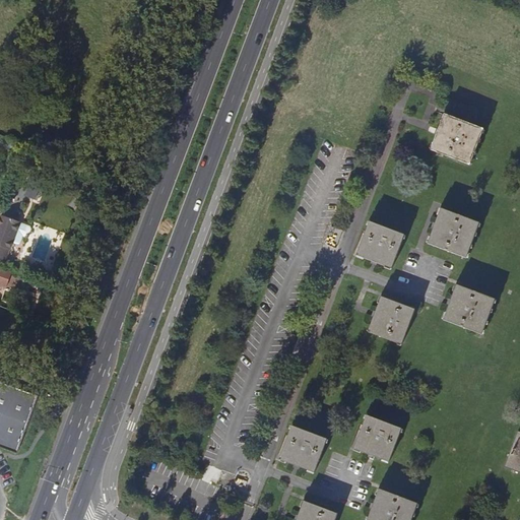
[(483,129),(444,114),(438,128),(430,149),(470,165),(483,129)]
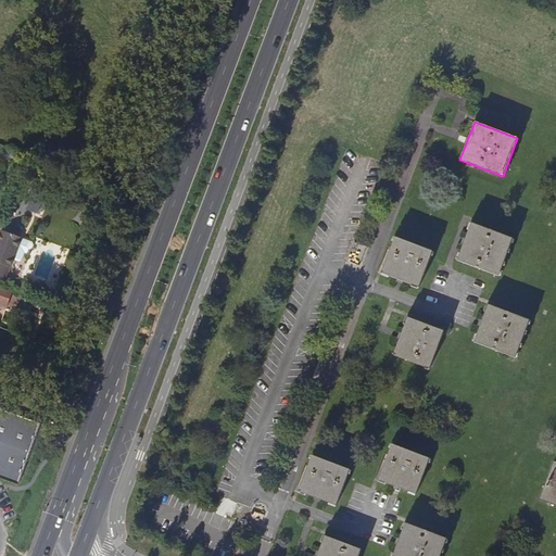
[(470,223),(468,228),(466,236),(457,261),(498,276),(513,238),(470,223)]
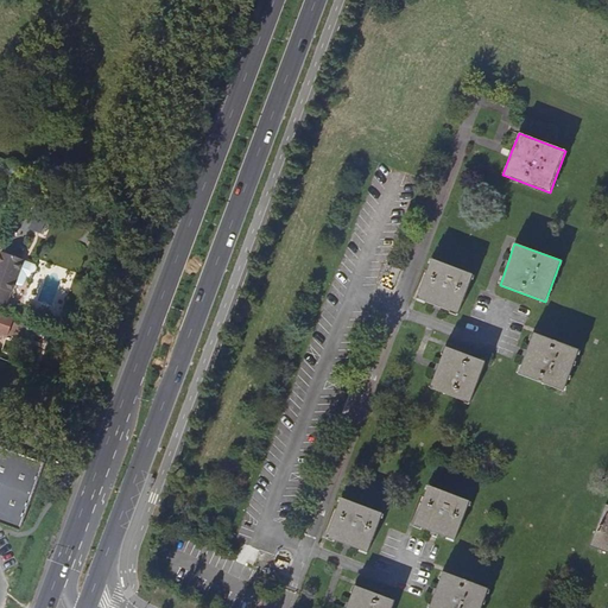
[(25,259),(2,251),(0,258),(0,301),(7,304),(12,291),(13,291),(17,283),(21,285),(24,284),(27,274),(32,277),(35,276),(38,267),(37,264),(25,259)]
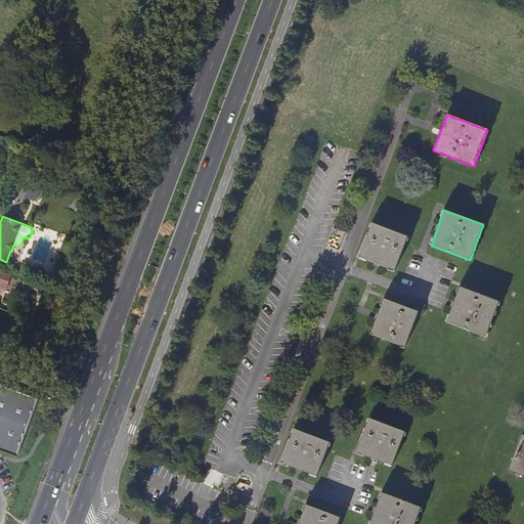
[(394,270),(407,236),(372,223),(368,232),(359,257),(394,270)]
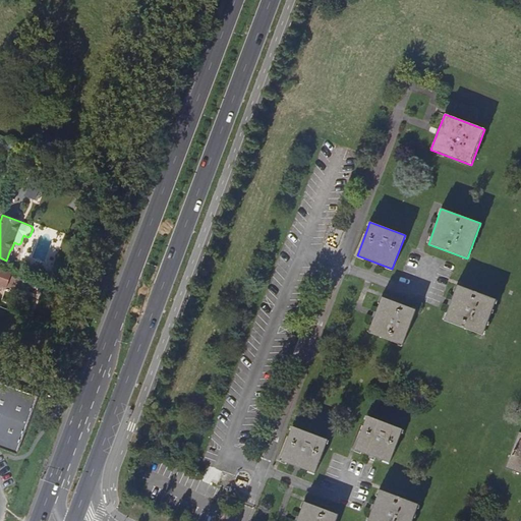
[(12,273),(2,269),(0,273),(0,284),(7,287),(12,273)]
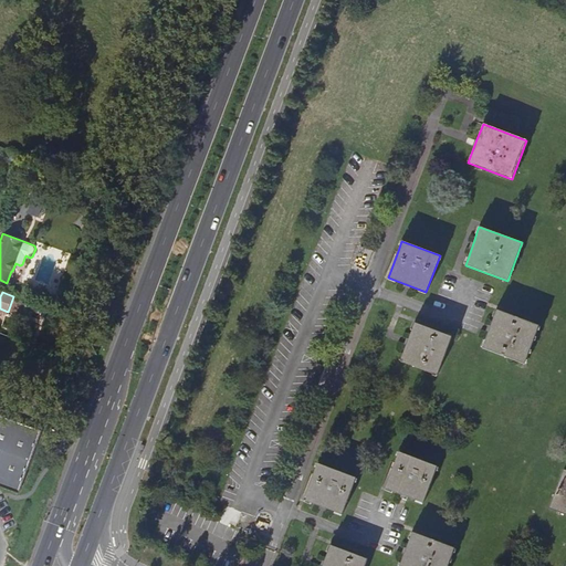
[(540,325),(524,320),(498,310),(491,326),(482,348),(524,364),(540,325)]
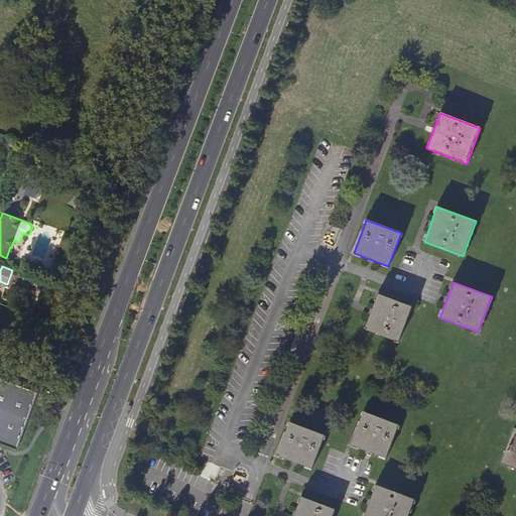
[(378,293),(370,313),(365,329),(398,342),(411,306),(378,293)]
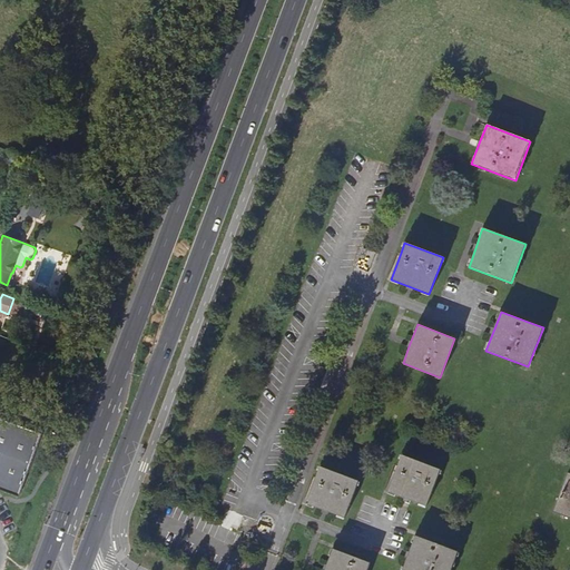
[(0,418),(0,489),(19,497),(33,457),(41,433),(0,418)]
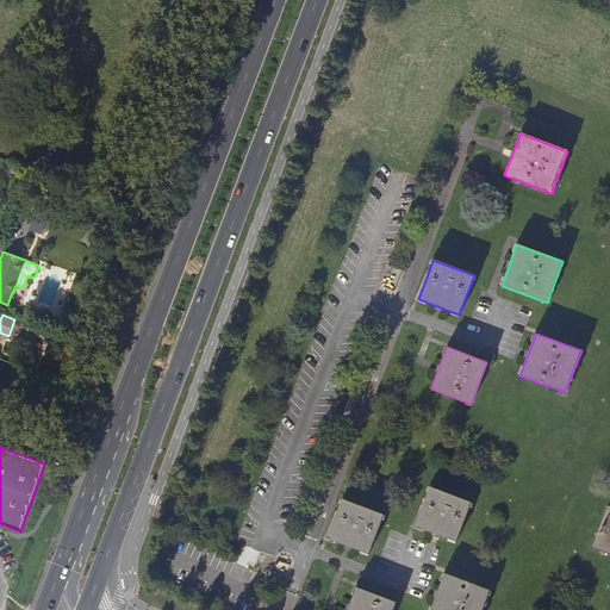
[(472,503),(430,487),(416,526),(456,542),(472,503)]
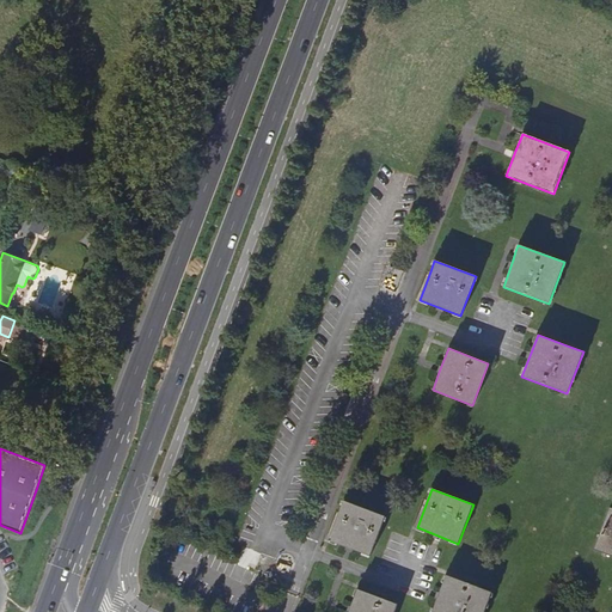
[(329,540),(347,548),(354,550),(369,556),(385,516),(343,500),(329,540)]
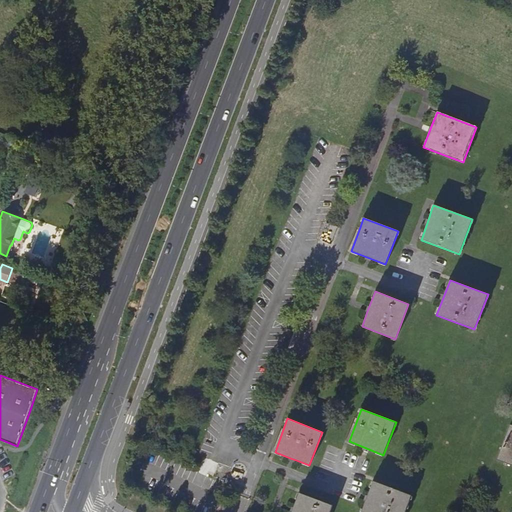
[(511,464),(511,424),(509,424),(496,459),(511,464)]
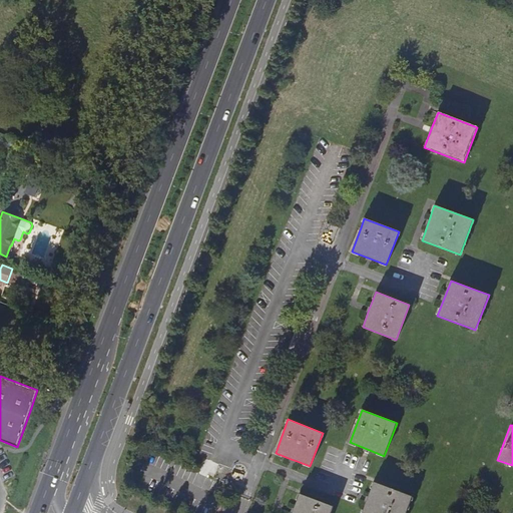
[(406,512),(412,496),(374,482),(369,497),(362,512),(406,512)]
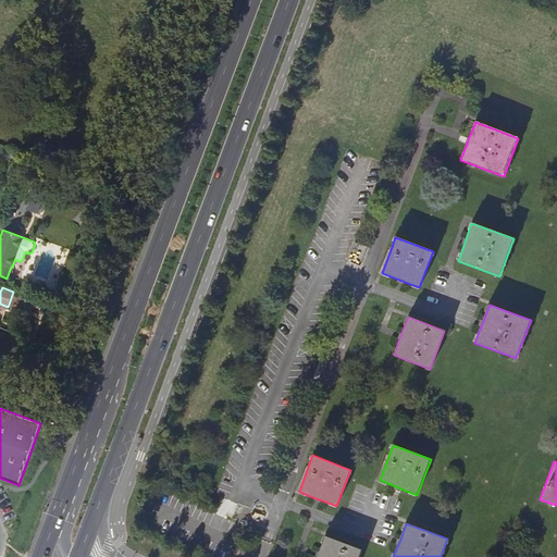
[(358,556),(362,549),(326,535),(320,552),(318,556),(358,556)]
